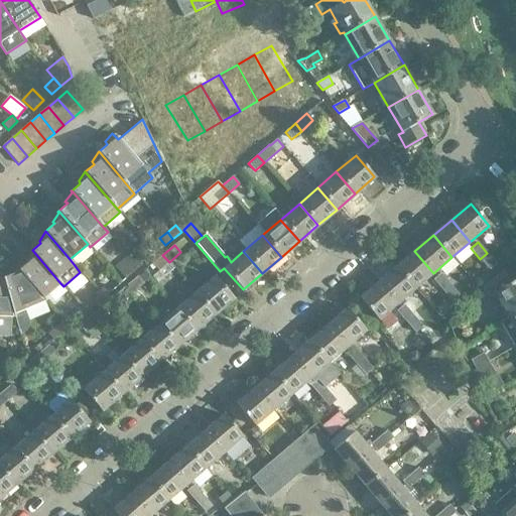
[(30,251),(32,252),(26,261),(27,262),(17,270),(19,271),(44,297),(60,283),(32,250),(30,251)]
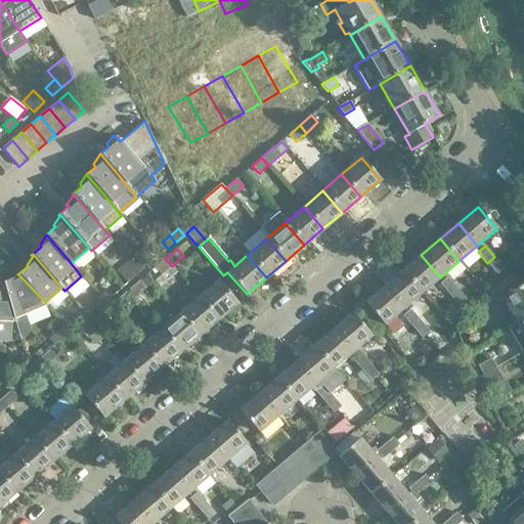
[(421,255),(402,270),(422,293),(440,277),(421,255)]
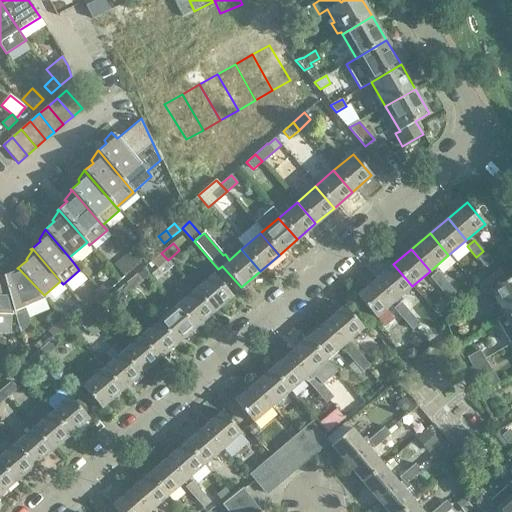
[(483,251),(476,257),(485,267),(493,261),(483,251)]
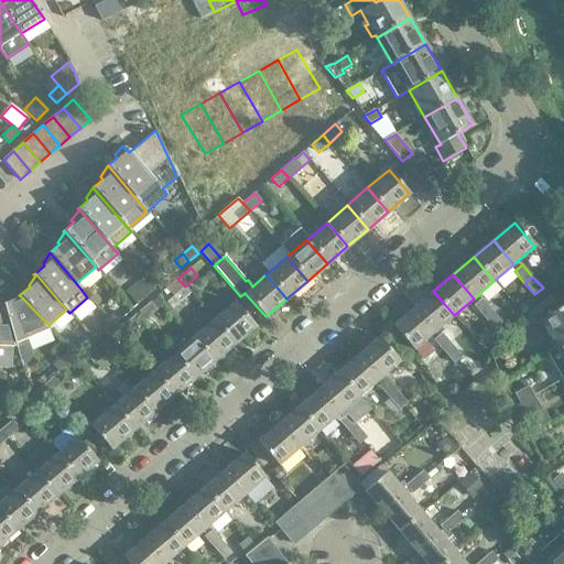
[(154,278),(144,286),(152,295),(162,288),(154,278)]
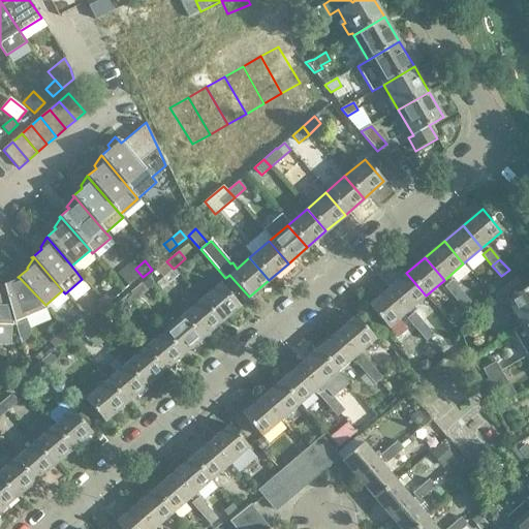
[(174,269),(166,261),(156,270),(163,278),(174,269)]
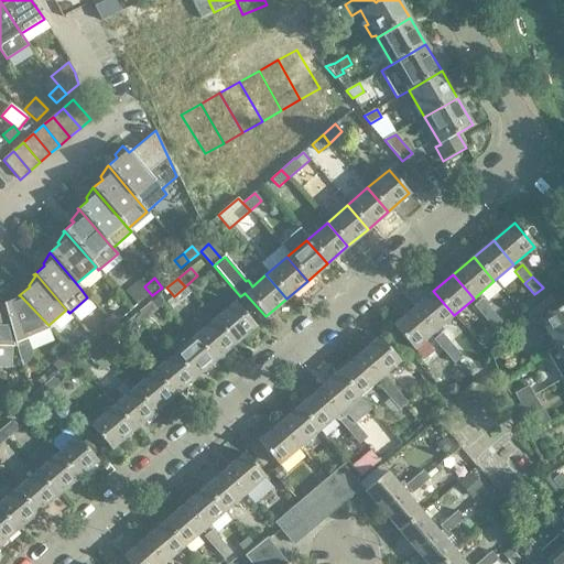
[(140,280),(126,292),(138,307),(152,295),(144,286),(140,280)]
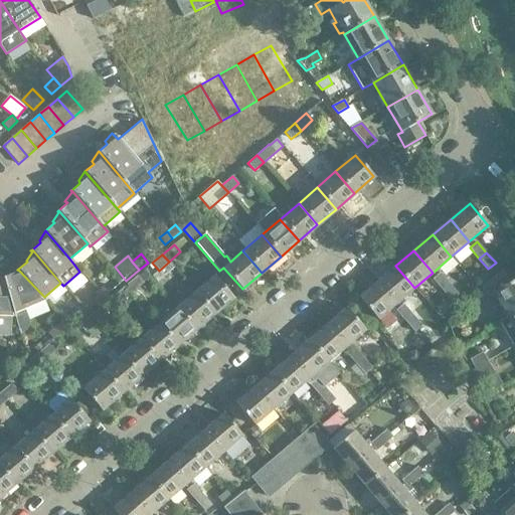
[(395,266),(377,282),(395,303),(414,288),(395,266)]
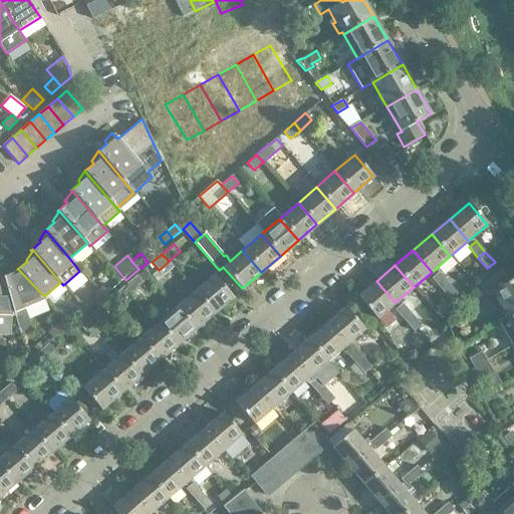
[(501,269),(475,291),(479,296),(485,292),(487,295),(493,291),(507,315),(513,311),(513,278),(508,282),(501,269)]
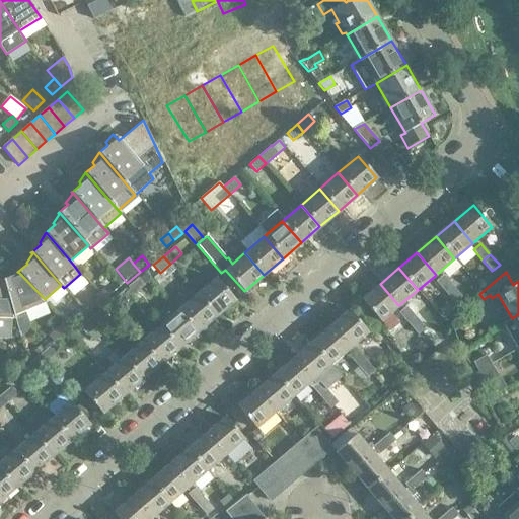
[(19,273),(3,281),(15,316),(15,320),(18,334),(27,330),(28,327),(28,325),(28,324),(28,321),(24,312),(46,303),(45,299),(19,273)]
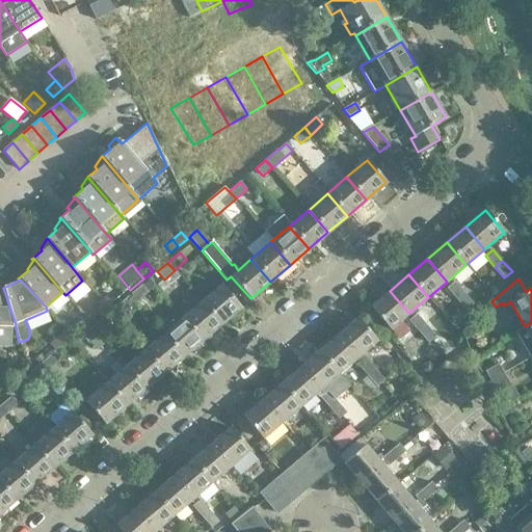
[(454,282),(447,288),(456,299),(463,293),(454,282)]
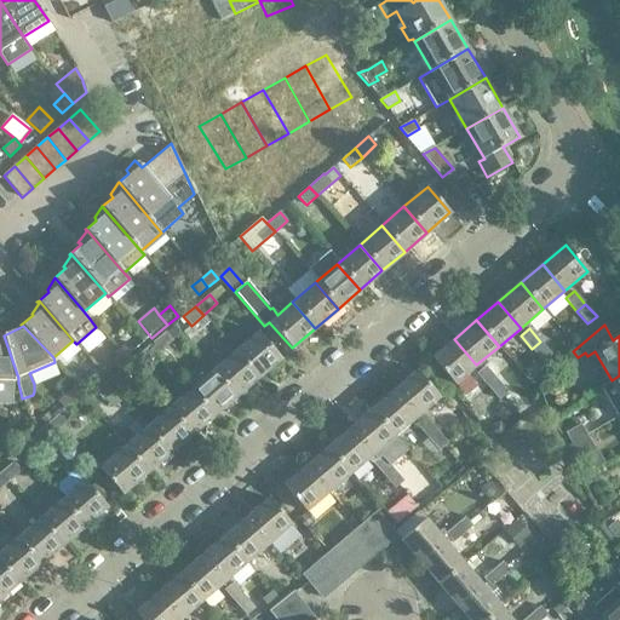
[(166,332),(151,344),(159,354),(173,340),(166,332)]
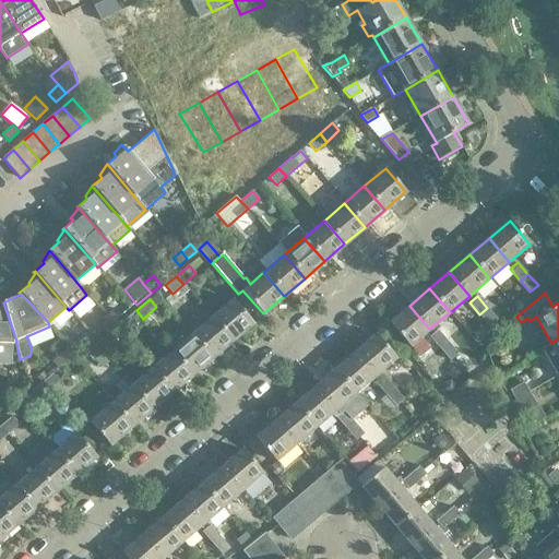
[(233,299),(212,317),(233,341),(253,323),(233,299)]
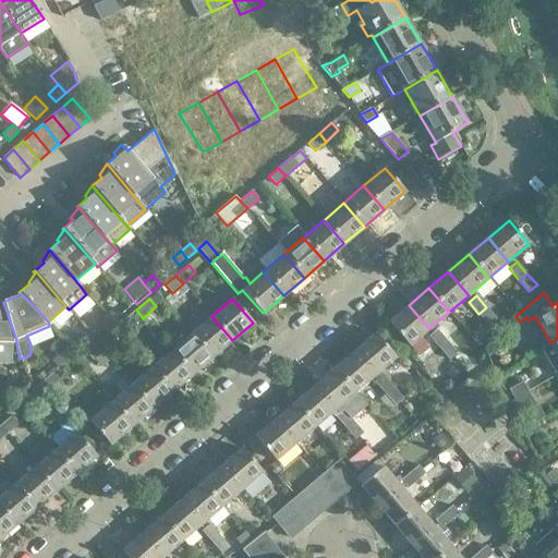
[(0,362),(10,363),(10,344),(16,344),(16,340),(3,302),(2,302),(0,302),(0,362)]
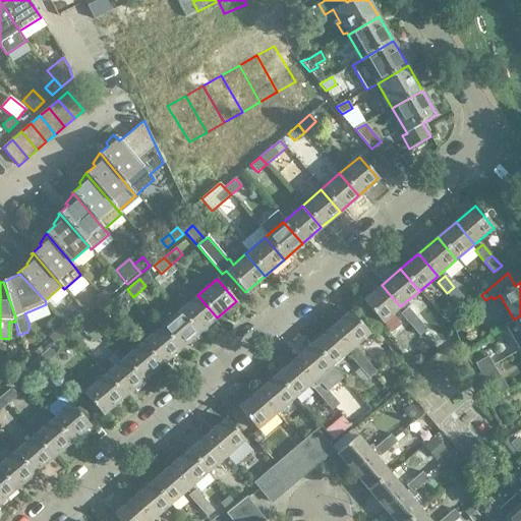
[(400,306),(382,285),(362,301),(381,323),(400,306)]
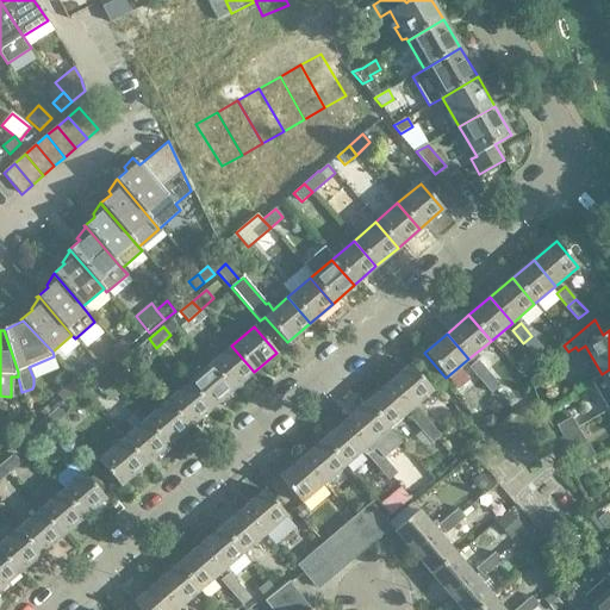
[(125,336),(114,344),(122,353),(131,344),(125,336)]
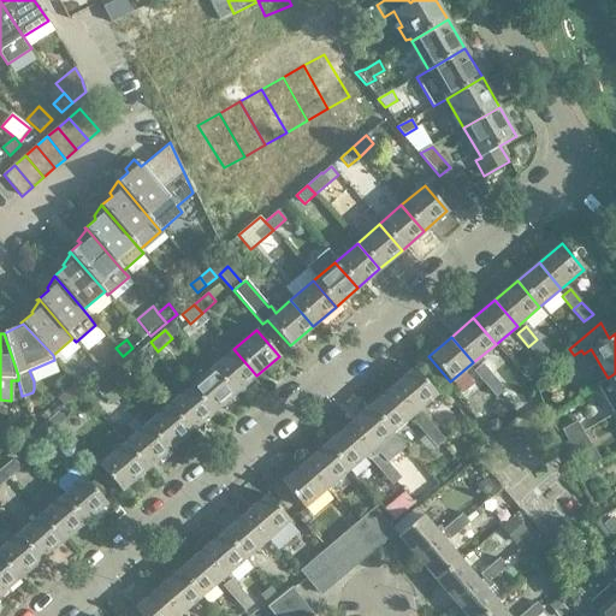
[(548,353),(537,339),(528,347),(539,360),(548,353)]
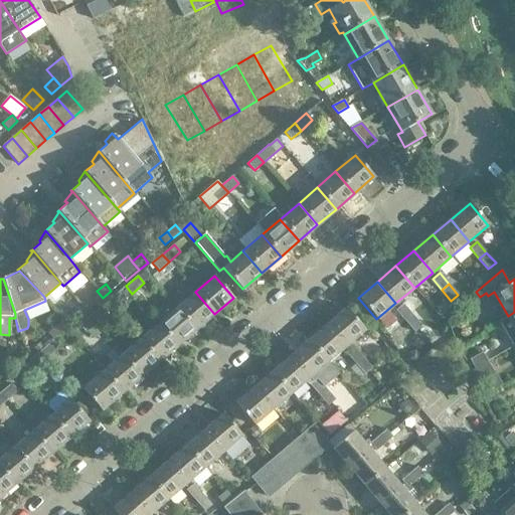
[(132,294),(126,286),(116,294),(122,301),(132,294)]
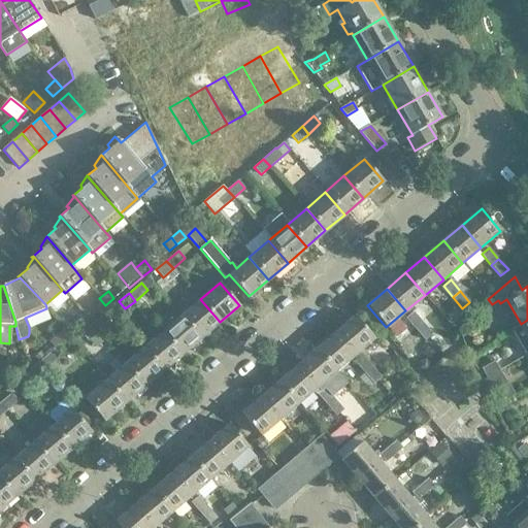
[(99,298),(92,304),(98,311),(105,305),(99,298)]
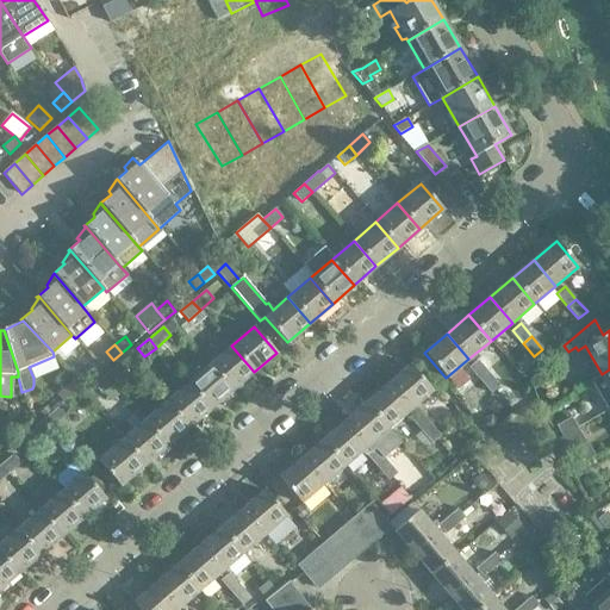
[(231,346),(209,365),(231,391),(254,372),(231,346)]
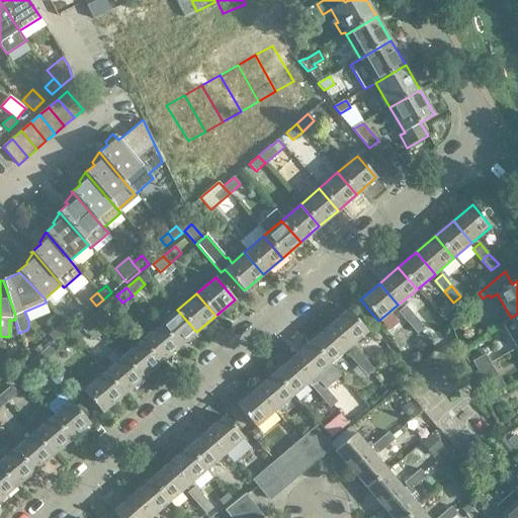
[(415,317),(406,307),(399,313),(408,323),(415,317)]
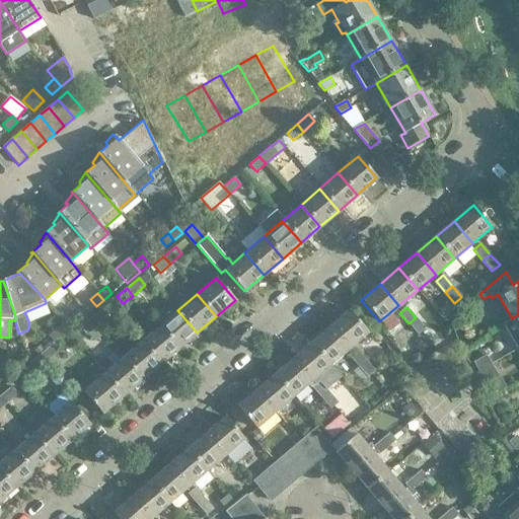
[(101,309),(88,320),(95,327),(107,316),(101,309)]
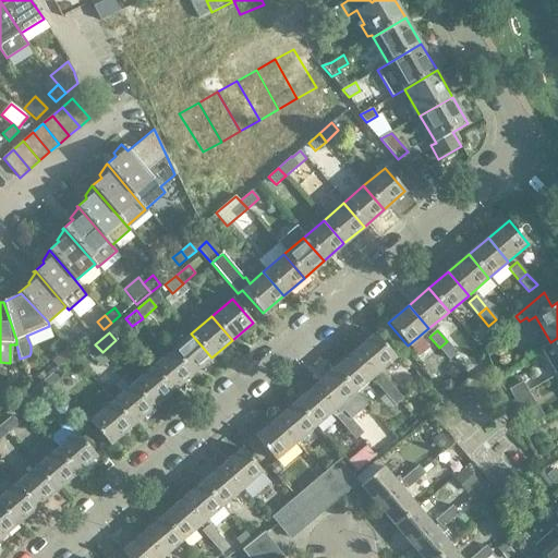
[(191,334),(171,351),(192,375),(211,358),(191,334)]
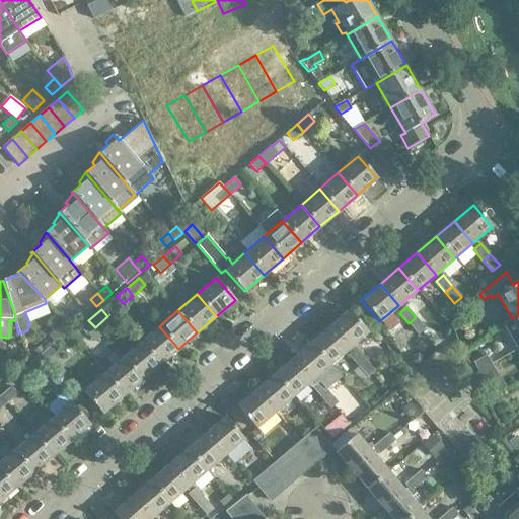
[(349,311),(329,327),(349,350),(368,334),(349,311)]
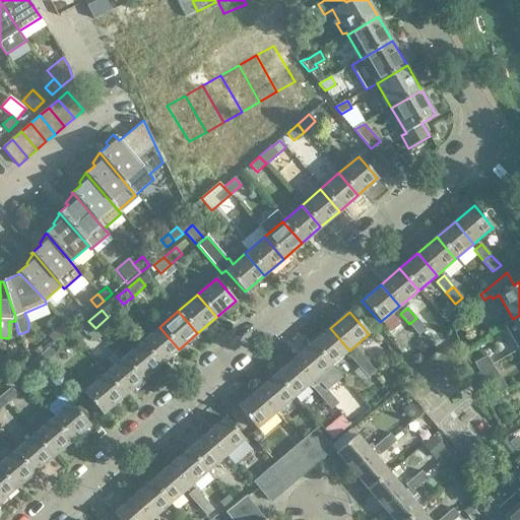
[(519,315),(513,319),(504,324),(518,349),(519,347),(519,315)]
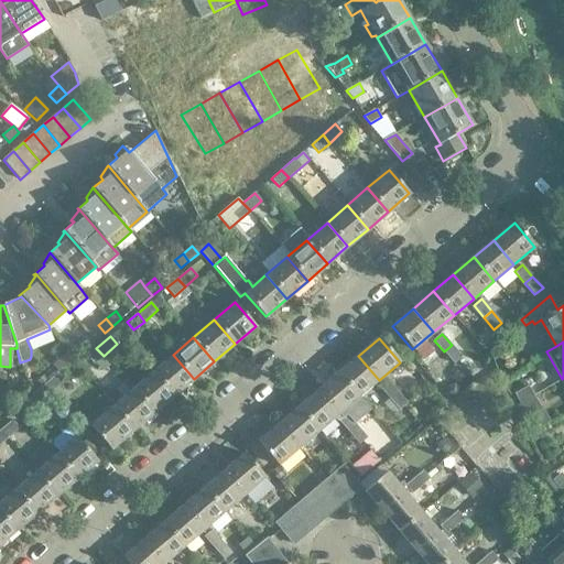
[(452,345),(444,351),(454,364),(462,357),(452,345)]
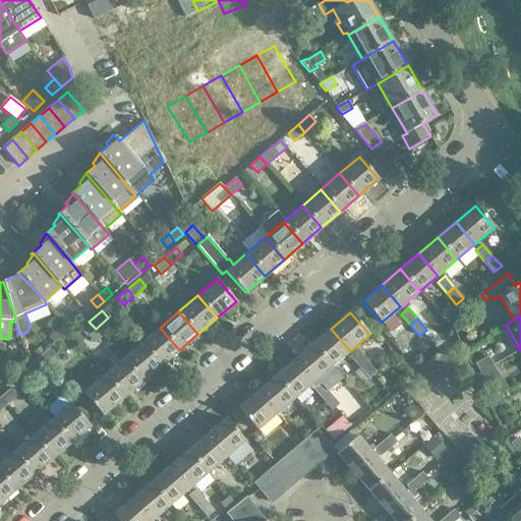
[(96,329),(89,322),(80,329),(87,336),(96,329)]
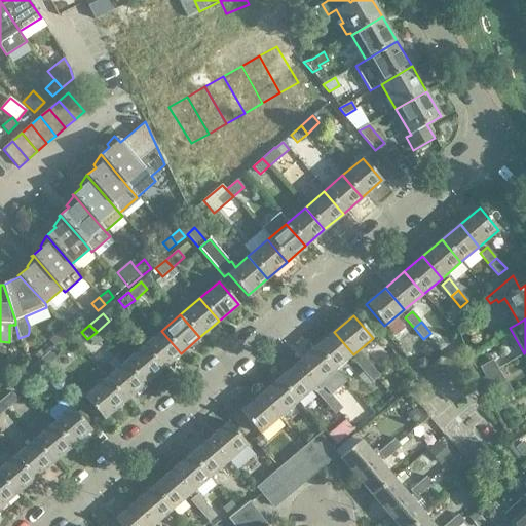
[(65,326),(57,333),(64,341),(72,334),(65,326)]
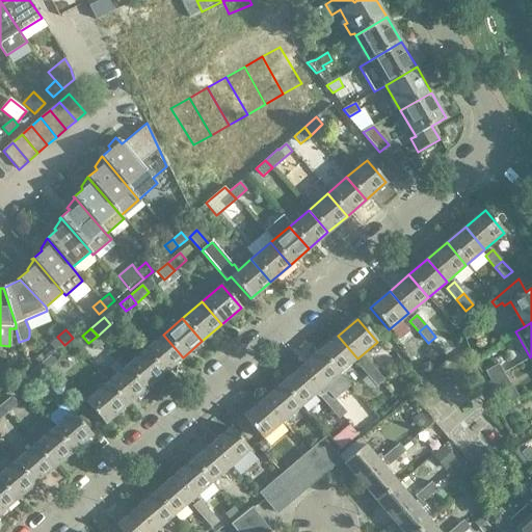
[(163,335),(144,351),(163,374),(183,357),(163,335)]
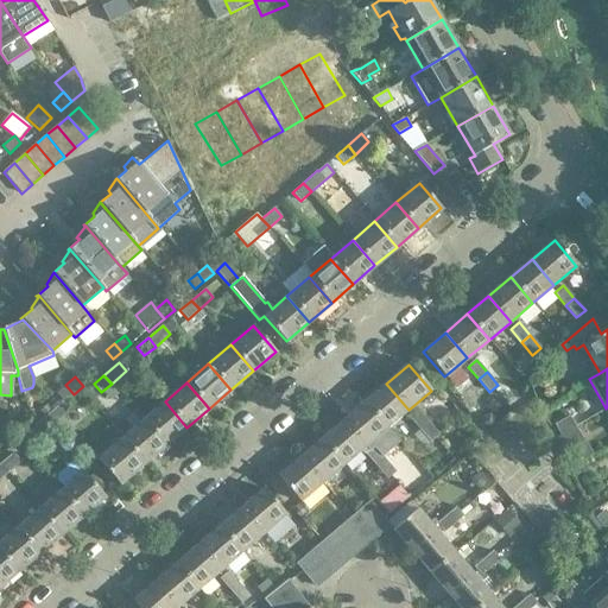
[(386,384),(365,401),(387,428),(409,410),(386,384)]
